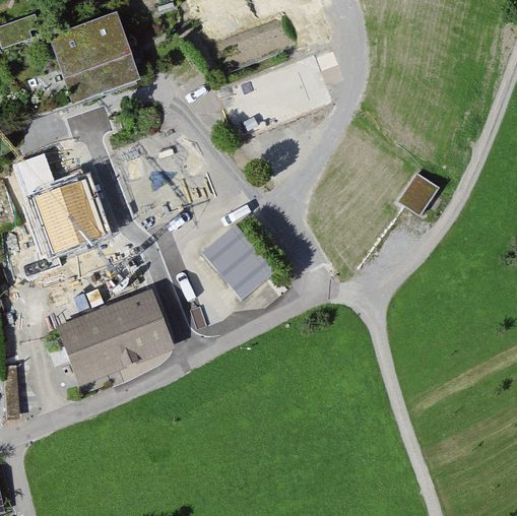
[(119,10),(56,31),(78,100),(142,79),(119,10)]
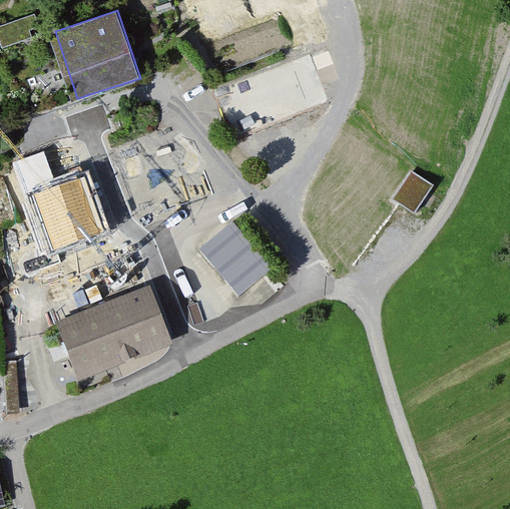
[(32,13),(0,24),(0,47),(30,36),(28,30),(37,26),(32,13)]
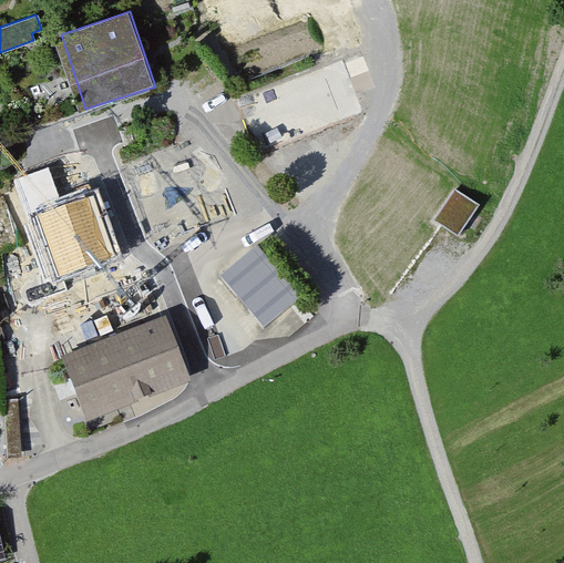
[(238,94),(258,149),(363,111),(344,57),(238,94)]
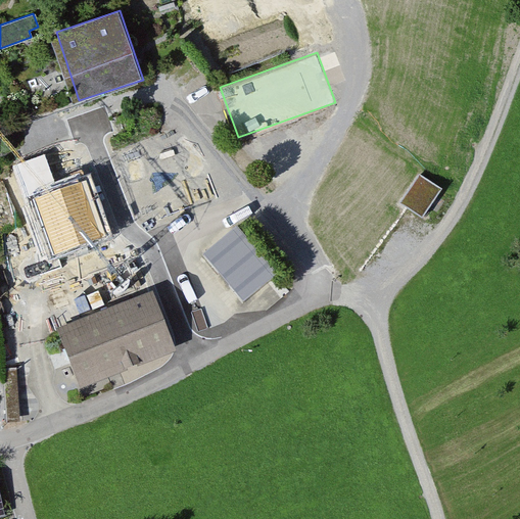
[(438,188),(417,173),(398,200),(419,215),(438,188)]
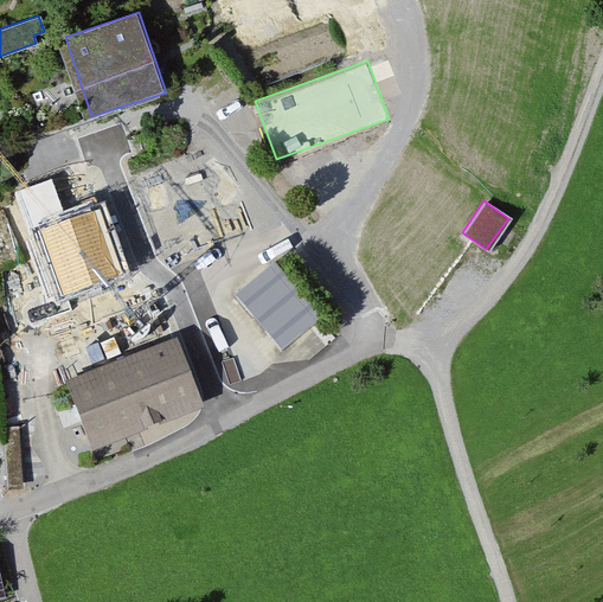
[(328,327),(286,267),(237,300),(281,362),(328,327)]
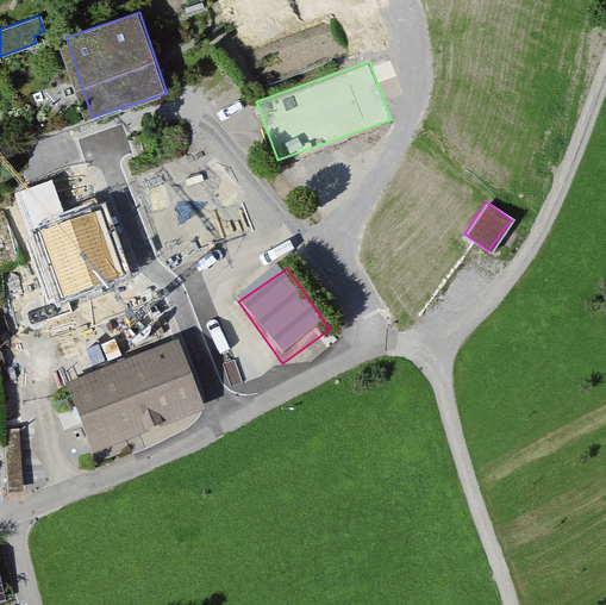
[(158,281),(44,323),(91,449),(204,407),(158,281)]
